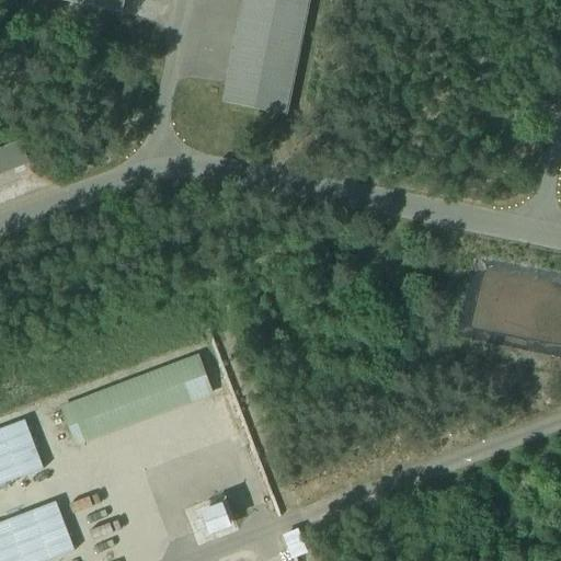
[(55,0),(122,13),(124,0),(55,0)]
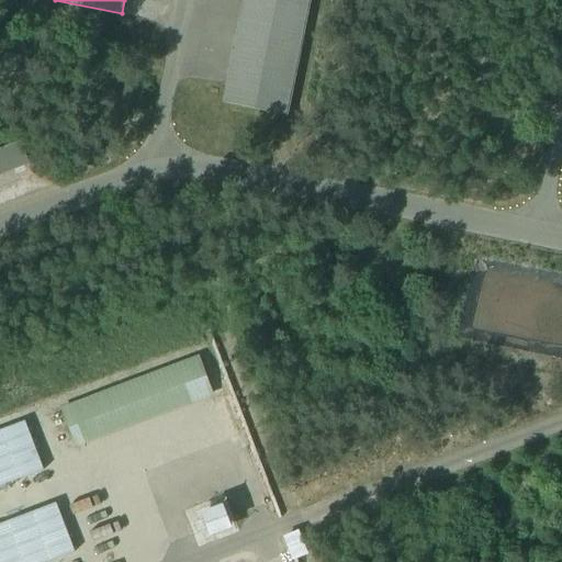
[(244,0),(224,103),(287,116),(310,0),(244,0)]
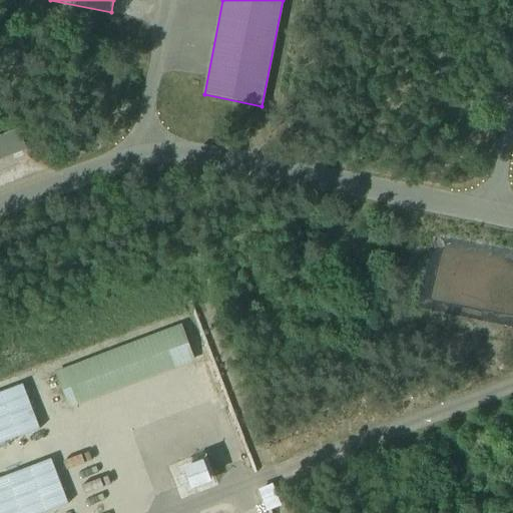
[(20,129),(0,136),(0,159),(27,149),(20,129)]
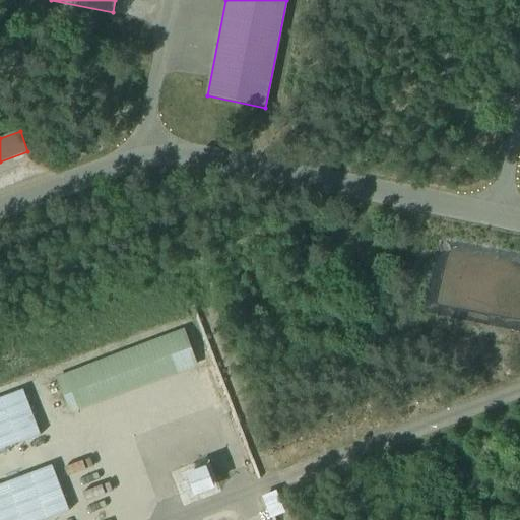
[(196,365),(182,328),(55,376),(69,413),(196,365)]
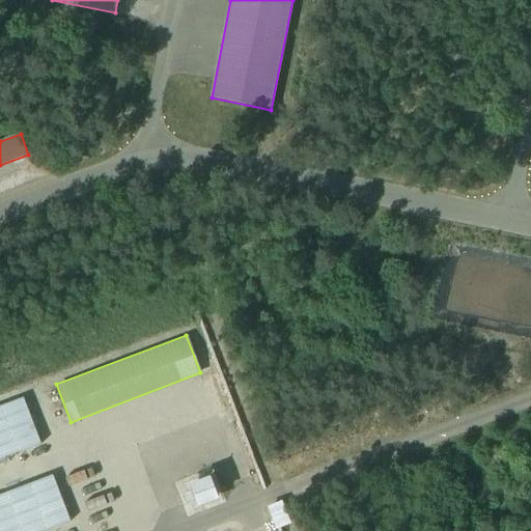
[(184,482),(193,507),(217,499),(208,473),(184,482)]
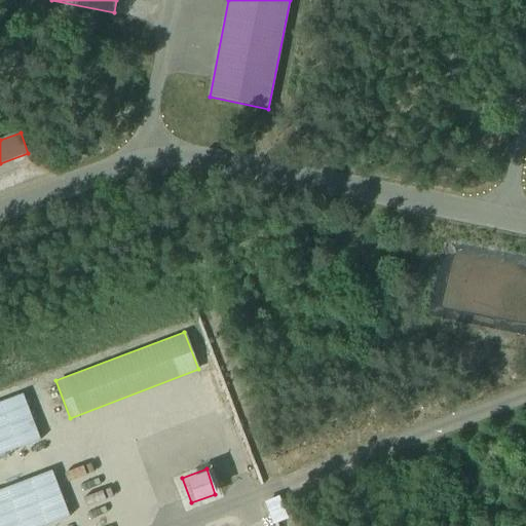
[(287,518),(277,496),(263,502),(273,524),(287,518)]
